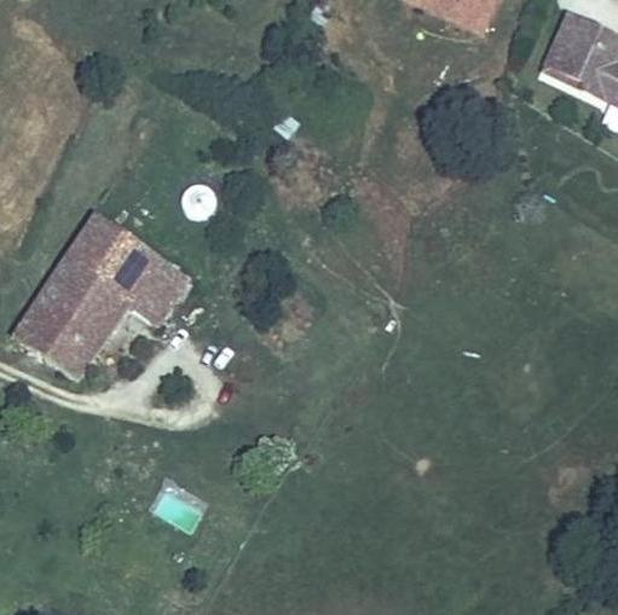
[(400,0),(400,1),(487,35),(501,0),(400,0)]
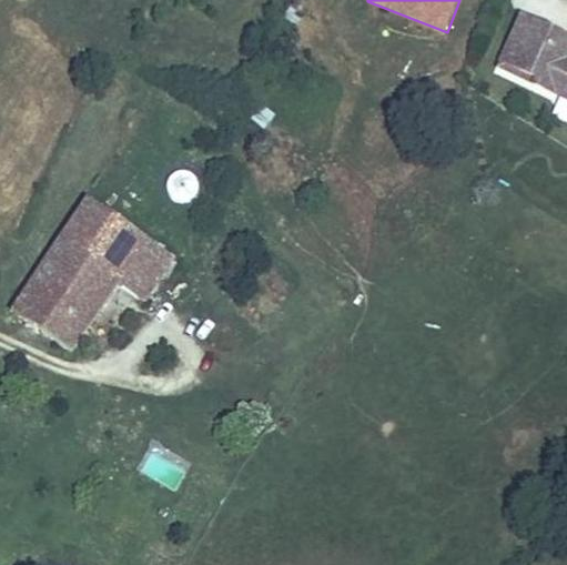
[(566,20),(553,11),(527,51),(549,66),(546,71),(566,84),(566,20)]
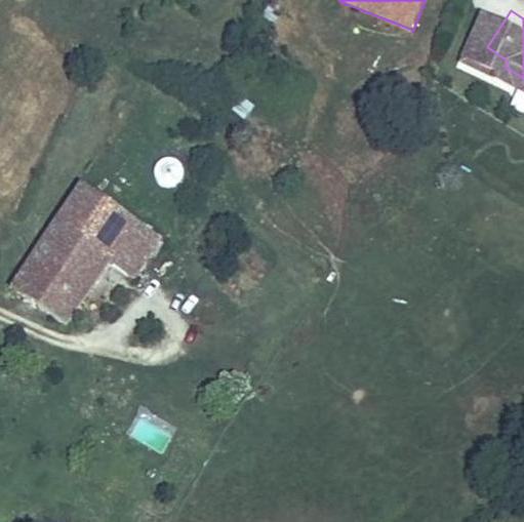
[(183,158),(157,157),(156,182),(180,184),(183,158)]
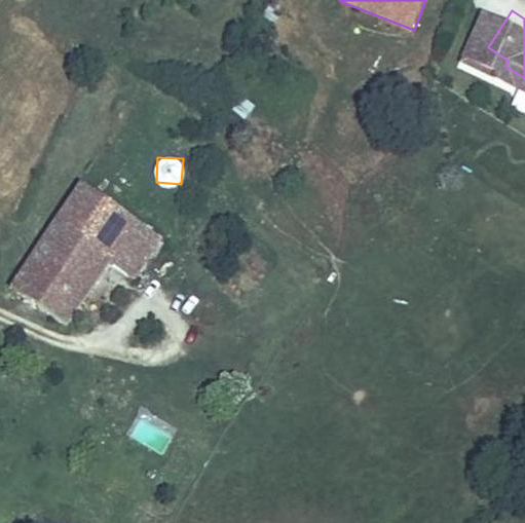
[(82,178),(71,193),(142,251),(155,233),(82,178)]
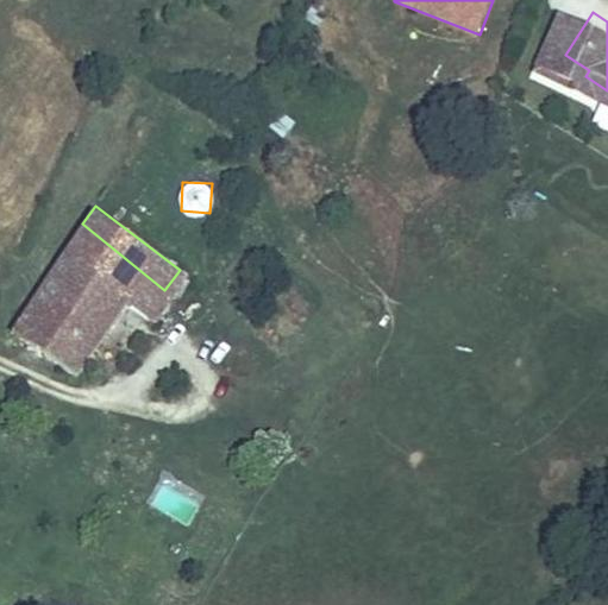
[(82,224),(61,253),(120,302),(142,321),(164,290),(82,224)]
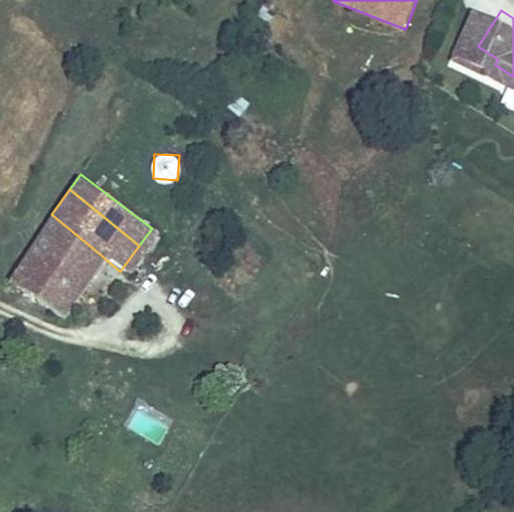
[(102,256),(51,214),(8,274),(56,315),(102,256)]
